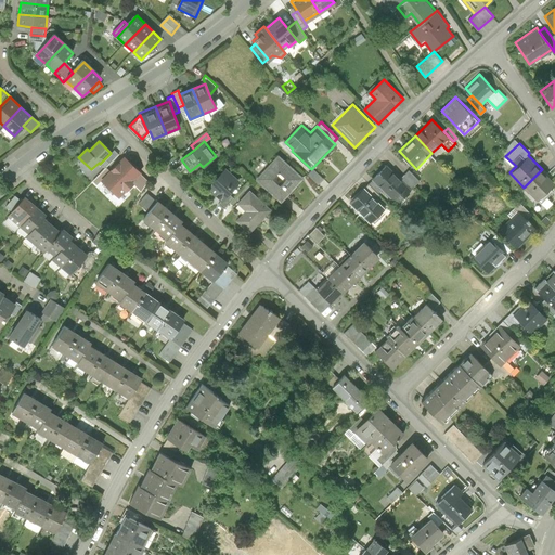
[(118,154),(114,150),(111,153),(100,164),(105,168),(118,154)]
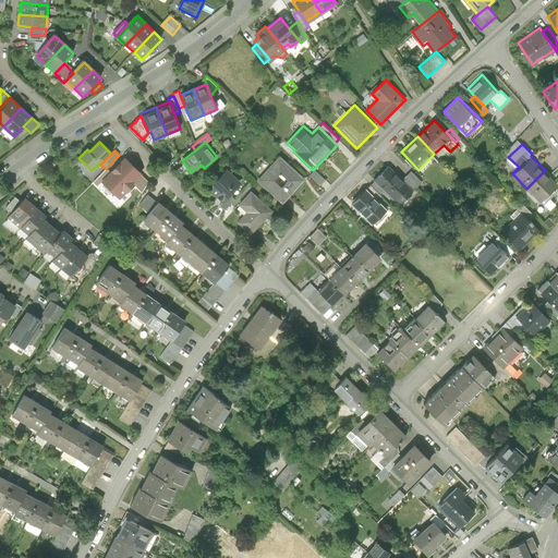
[(306,178),(280,154),(257,180),(283,204),(306,178)]
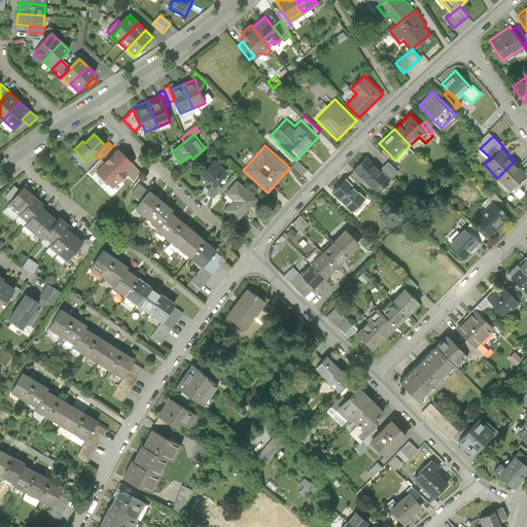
[(123,154),(118,150),(97,171),(112,186),(119,180),(126,174),(124,173),(132,164),(127,159),(128,159),(124,154),(123,154)]
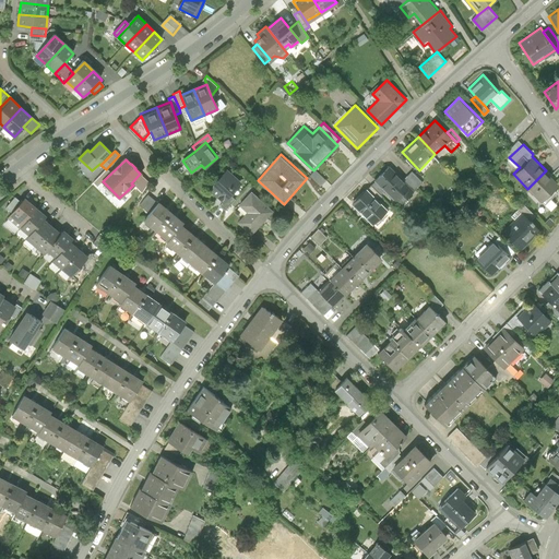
[(149,179),(154,175),(145,165),(140,168),(149,179)]
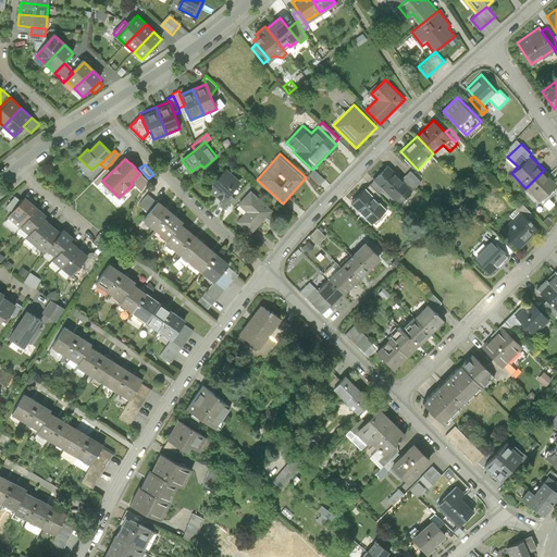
[(388,165),(373,180),(374,180),(384,189),(400,208),(410,199),(407,196),(412,190),(401,178),(388,165)]
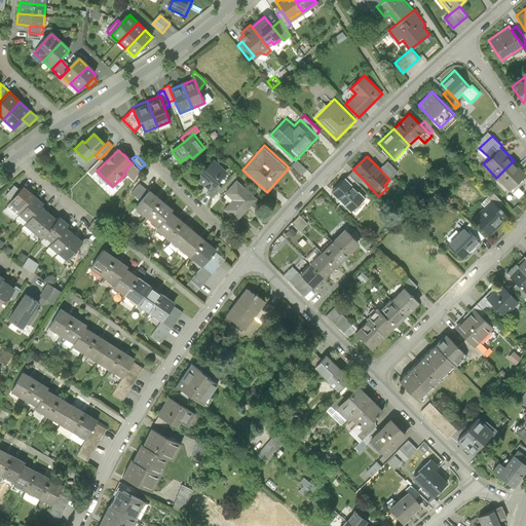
[(199,181),(210,190),(216,183),(227,172),(213,157),(201,171),(199,181)]
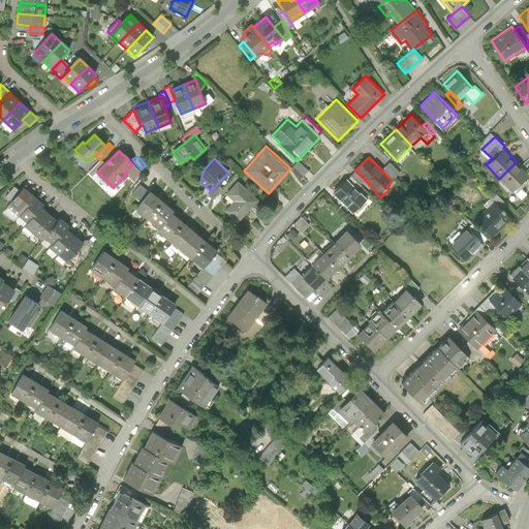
[(299,159),(297,161),(292,165),(304,176),(309,169),(299,159)]
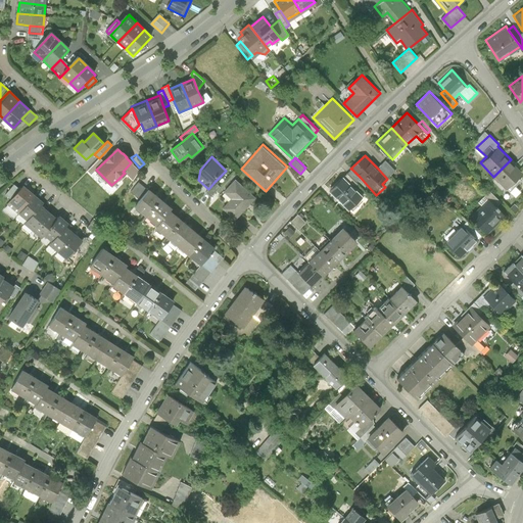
[(385,159),(377,168),(387,179),(396,171),(385,159)]
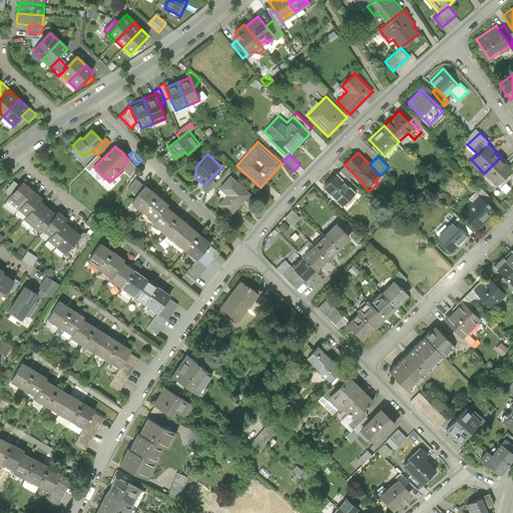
[(512,169),(512,167),(501,156),(484,173),(497,185),(498,183),(501,186),(511,175),(509,173),(512,169)]
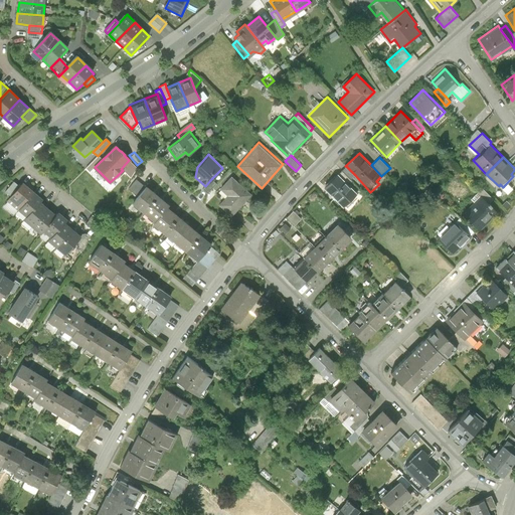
[(355,175),(346,166),(342,170),(351,179),(355,175)]
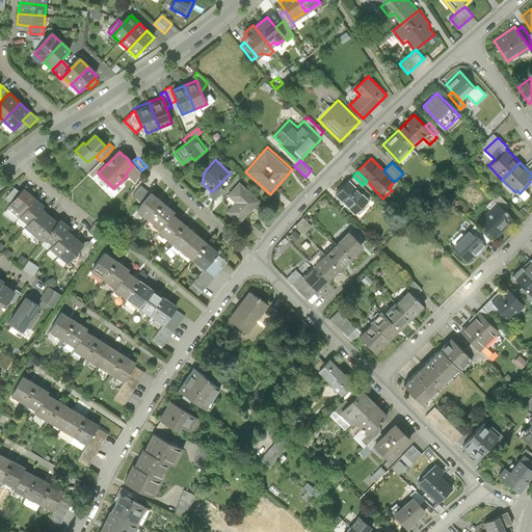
[(364,187),(363,185),(353,176),(349,180),(360,190),(364,187)]
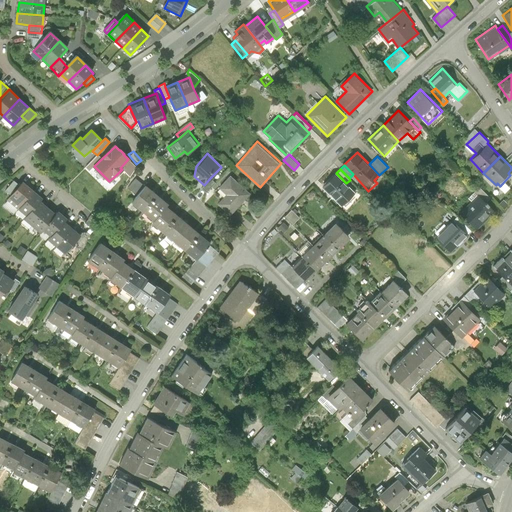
[(336,173),(323,186),(341,205),(355,191),(346,183),(336,173)]
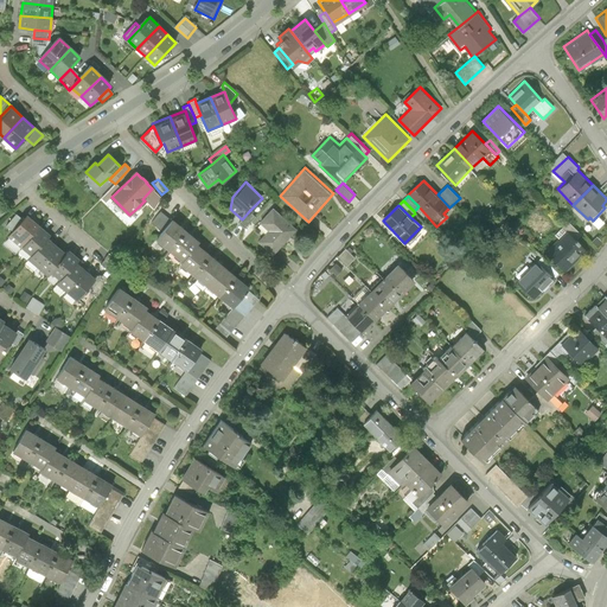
[(298,229),(273,206),(260,222),(268,229),(257,241),(273,255),(298,229)]
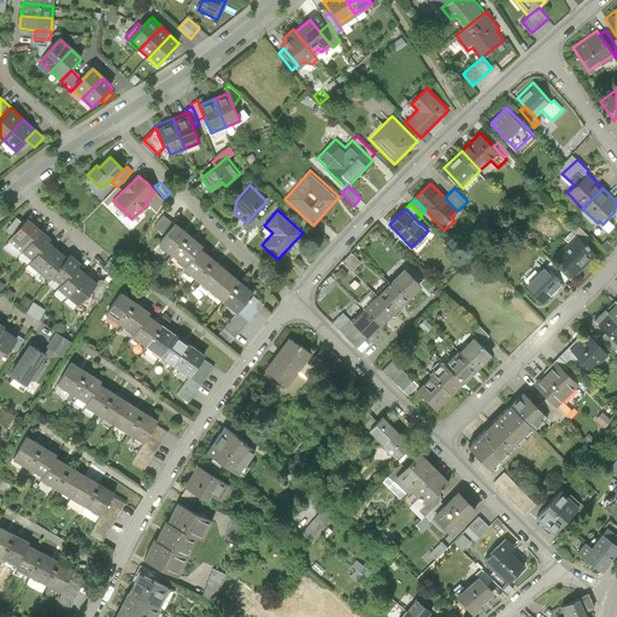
[(154,225),(164,234),(174,223),(163,215),(154,225)]
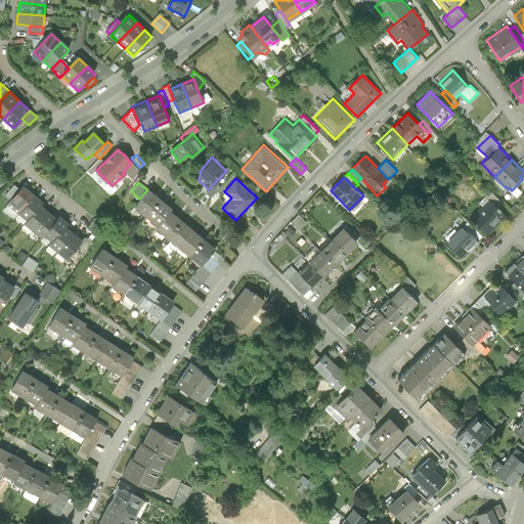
[(215,182),(209,189),(206,191),(211,197),(220,186),(215,182)]
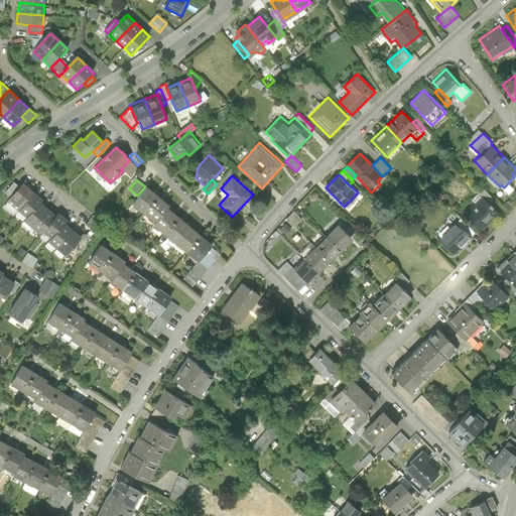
[(10,196),(19,185),(13,180),(5,190),(10,196)]
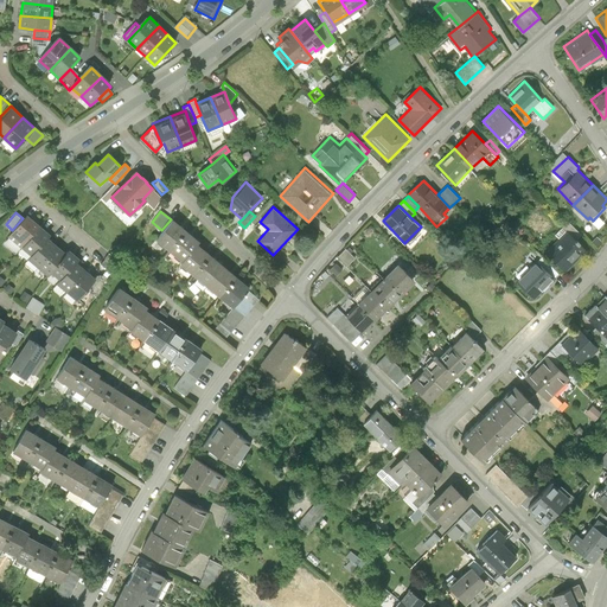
[(40,224),(27,212),(23,218),(12,230),(7,235),(20,247),(21,246),(40,224)]
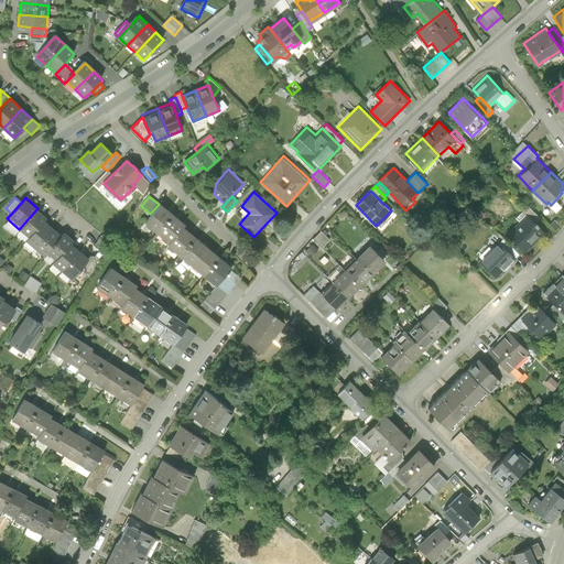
[(144,220),(158,231),(174,212),(161,201),(159,204),(150,214),(144,220)]
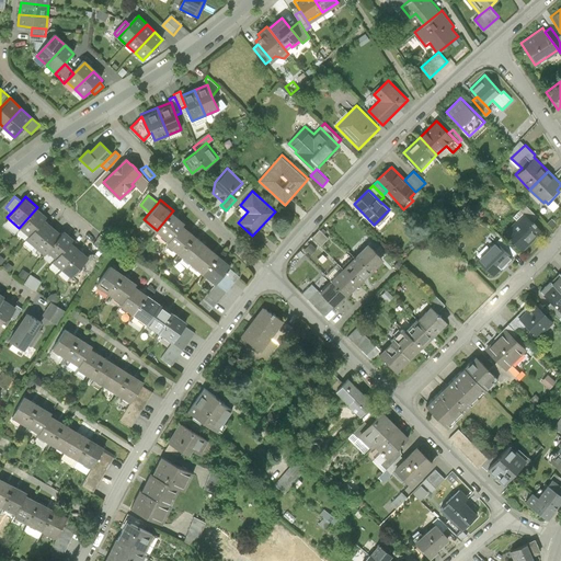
[(519,209),(523,213),(531,221),(538,216),(526,204),(519,209)]
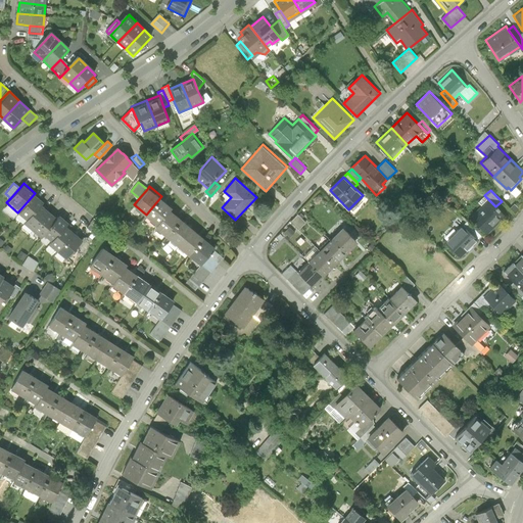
[(35,193),(18,211),(28,219),(41,203),(43,200),(35,193)]
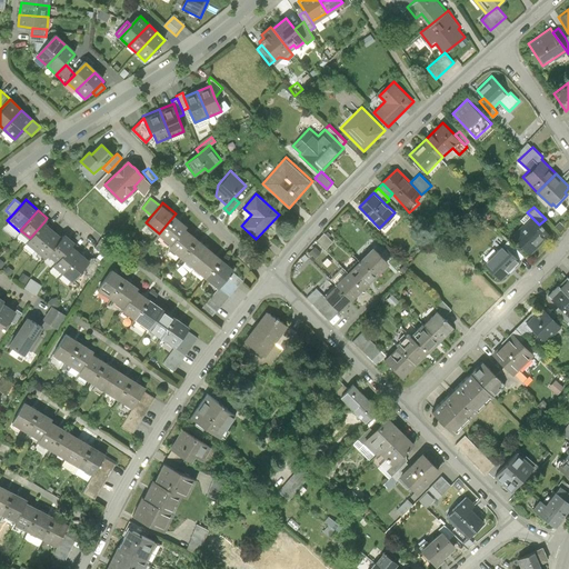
[(171,243),(186,226),(188,223),(176,213),(159,233),(171,243)]
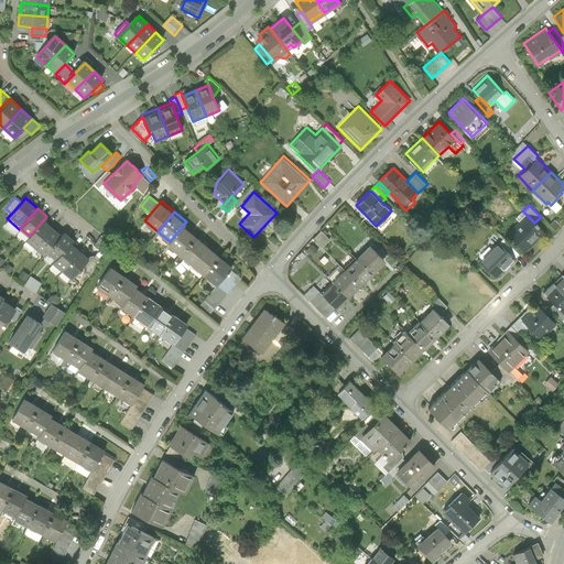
[(506,232),(525,252),(544,232),(534,223),(525,214),(506,232)]
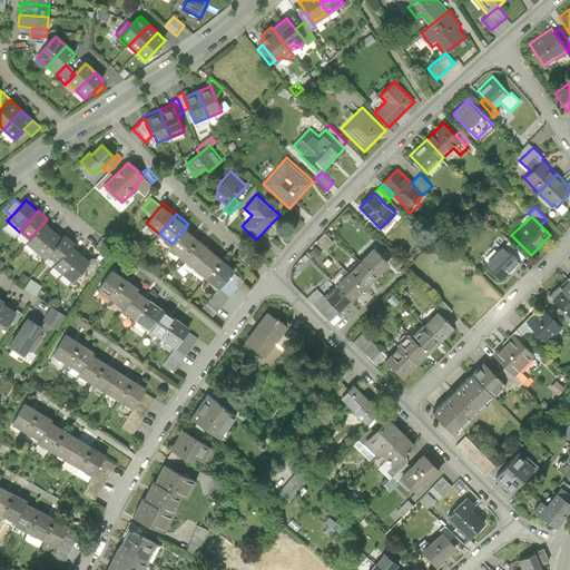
[(45,222),(30,238),(27,243),(36,251),(53,229),(45,222)]
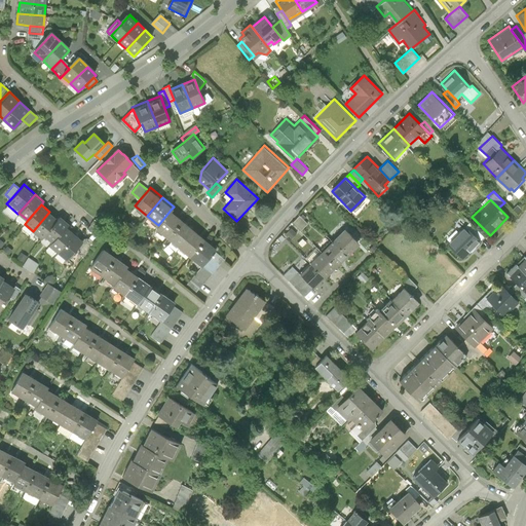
[(156,227),(167,236),(183,218),(172,209),(158,225),(156,227)]
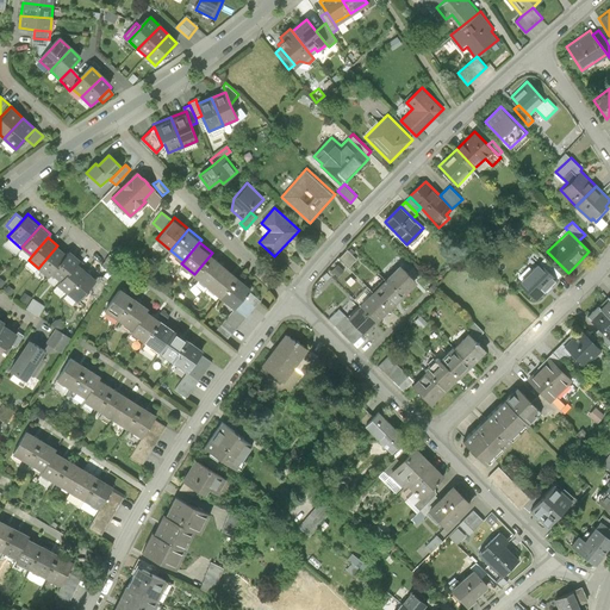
[(57,246),(38,268),(48,277),(51,272),(67,254),(57,246)]
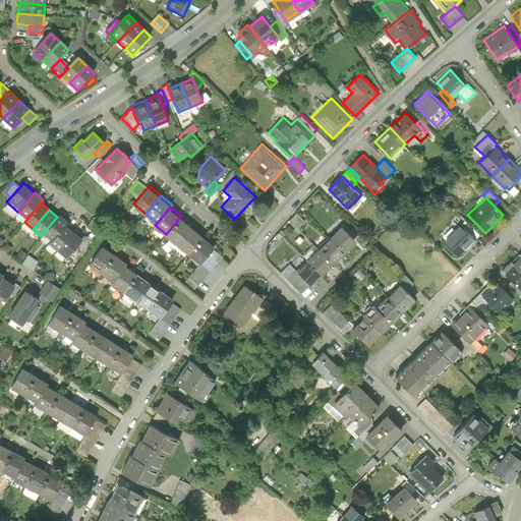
[(60,214),(57,217),(44,232),(52,239),(66,223),(68,221),(60,214)]
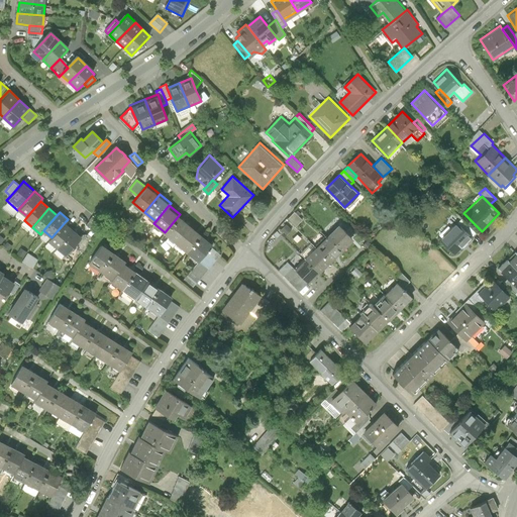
[(302,220),(294,212),(289,218),(297,225),(302,220)]
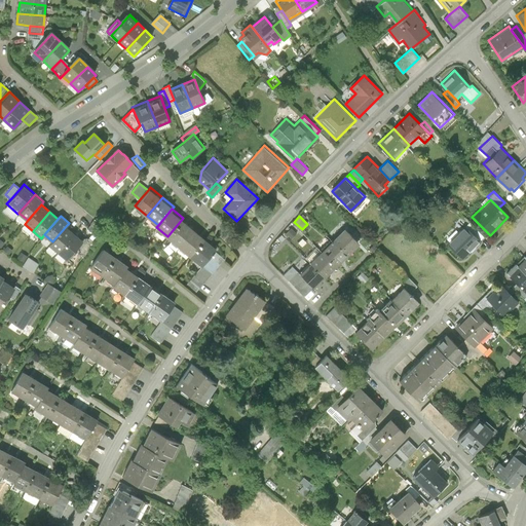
[(194,228),(183,218),(167,236),(179,247),(194,228)]
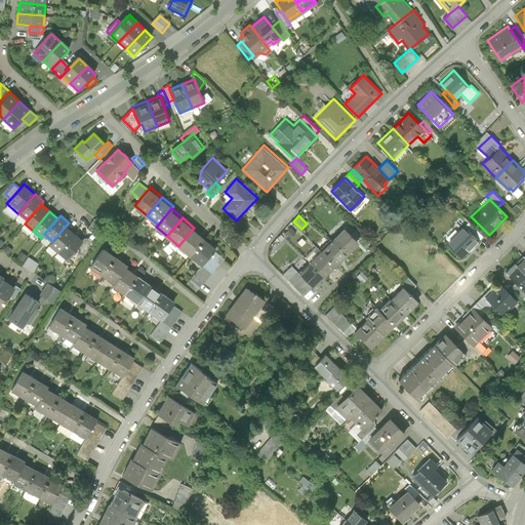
[(94,219),(86,228),(96,237),(105,228),(94,219)]
